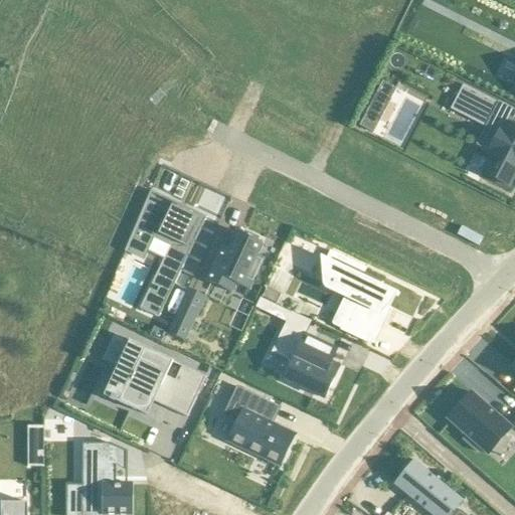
[(382,81),(376,95),(389,101),(395,89),(382,81)]
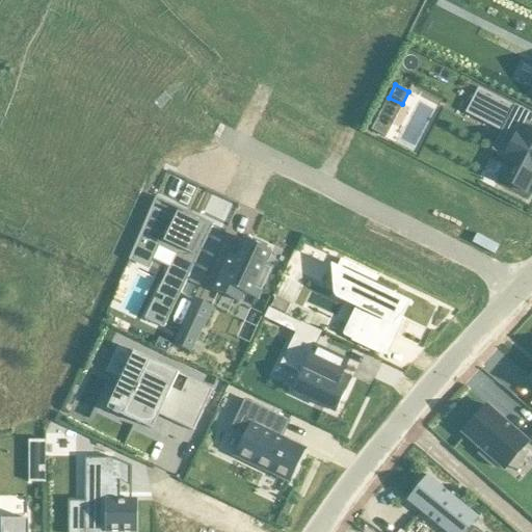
[(478,88),(464,113),(514,138),(504,159),(507,160),(498,179),(526,192),(531,180),(531,131),(525,128),(524,129),(509,122),(516,108),(478,88)]
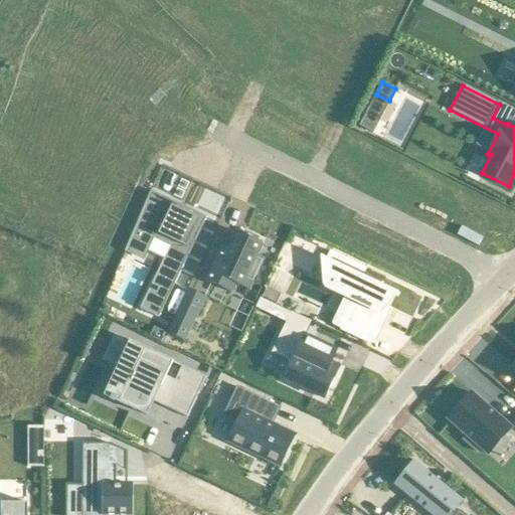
[(366,114),(359,126),(372,133),(379,120),(366,114)]
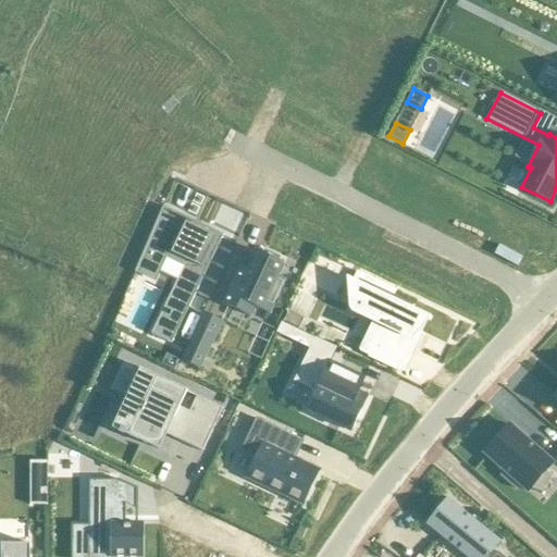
[(163,207),(135,272),(136,273),(138,271),(155,279),(165,256),(187,267),(183,274),(178,282),(180,282),(166,309),(172,312),(170,317),(164,314),(159,325),(158,325),(155,333),(152,332),(151,334),(172,344),(223,235),(201,225),(199,230),(185,222),(183,229),(160,218),(164,207),(163,207)]
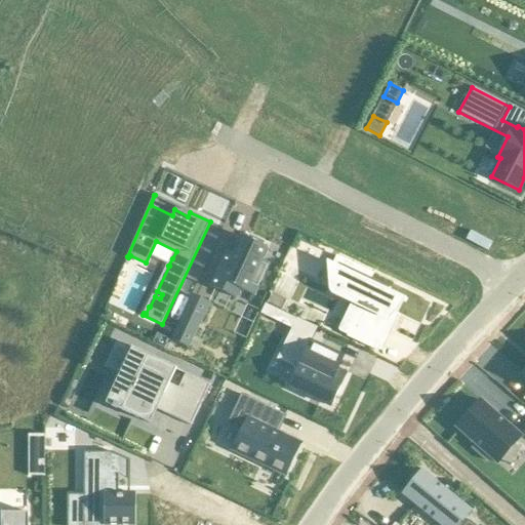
[(225,255),(209,286),(236,298),(240,289),(254,296),(270,264),(263,260),(268,249),(263,246),(264,242),(249,236),(247,239),(241,237),(233,254),(231,258),(225,255)]
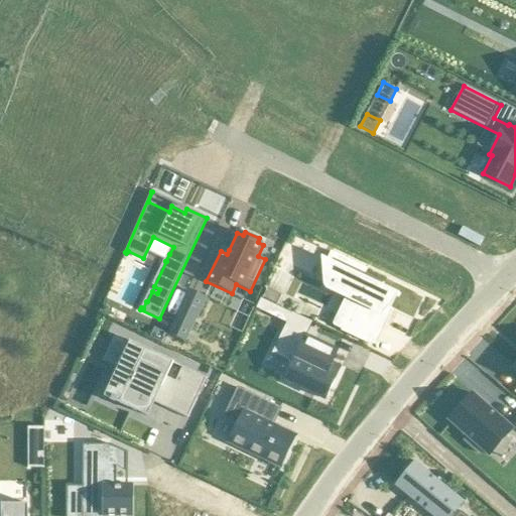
[(327,260),(320,257),(323,284),(324,286),(324,287),(325,288),(326,289),(327,290),(328,290),(339,296),(340,294),(346,297),(346,295),(350,297),(341,316),(346,319),(343,326),(344,326),(342,330),(341,331),(368,344),(369,343),(368,343),(373,333),(379,336),(384,324),(388,315),(384,313),(382,312),(385,306),(389,298),(391,292),(397,295),(399,294),(385,287),(385,288),(381,286),(383,282),(377,279),(375,283),(363,277),(367,269),(331,252),(327,260)]
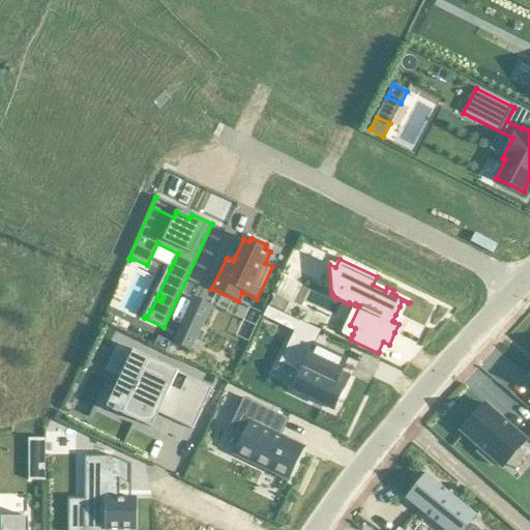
[(194,297),(178,330),(196,339),(211,305),(194,297)]
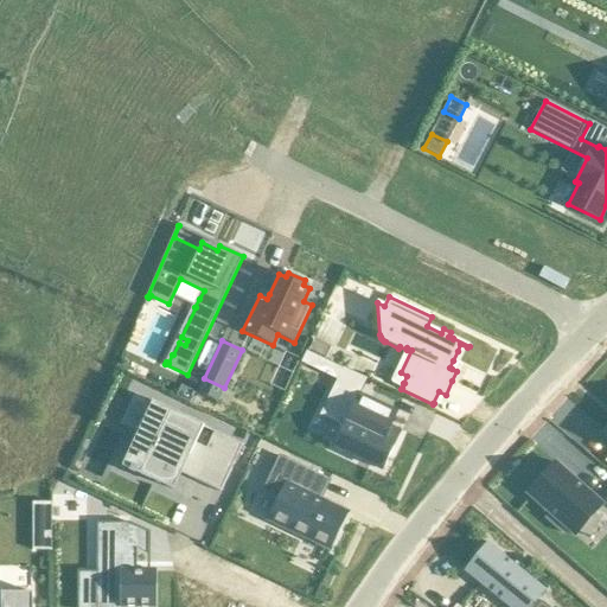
[(337,381),(319,416),(343,427),(333,448),(376,467),(382,470),(385,464),(400,433),(390,428),(397,413),(359,396),(368,378),(343,366),(337,381)]
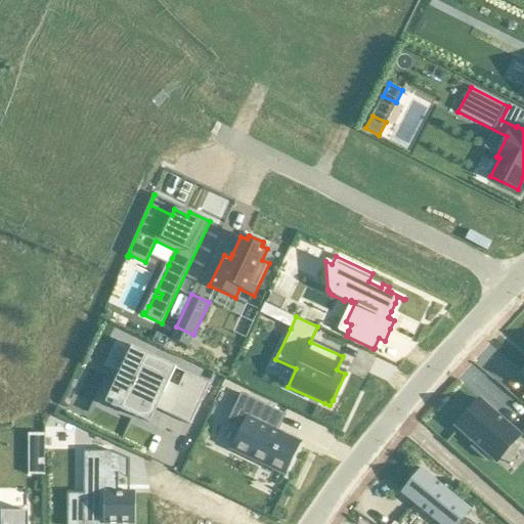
[(117,340),(103,366),(119,374),(105,402),(112,406),(112,407),(117,410),(117,408),(138,418),(149,423),(156,408),(190,425),(210,384),(185,373),(178,388),(168,383),(175,367),(117,340)]
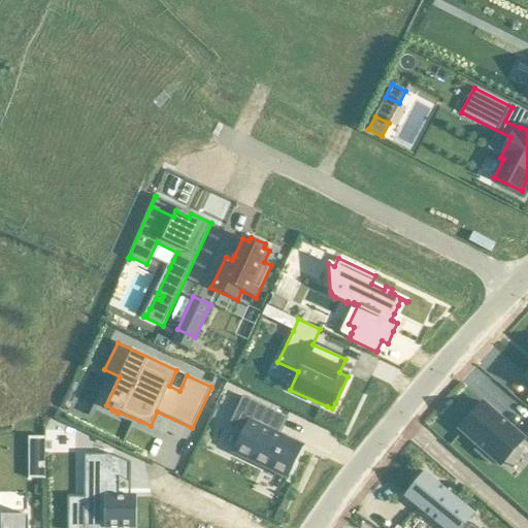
[(243,397),(229,426),(242,432),(233,453),(287,479),(302,446),(279,435),(278,434),(279,432),(275,430),(279,421),(281,421),(282,418),(287,420),(287,418),(243,397)]
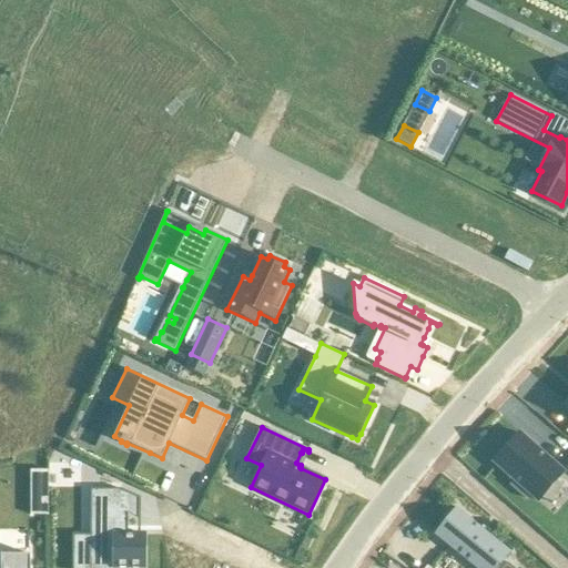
[(538,500),(563,472),(518,433),(493,462),(515,480),(510,485),(525,498),(529,494),(538,500)]
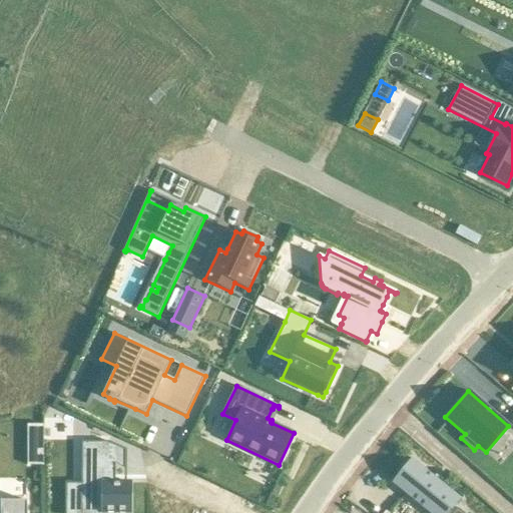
[(109,442),(81,442),(81,483),(81,512),(104,512),(130,512),(130,483),(126,483),(105,483),(104,471),(110,471),(109,442)]
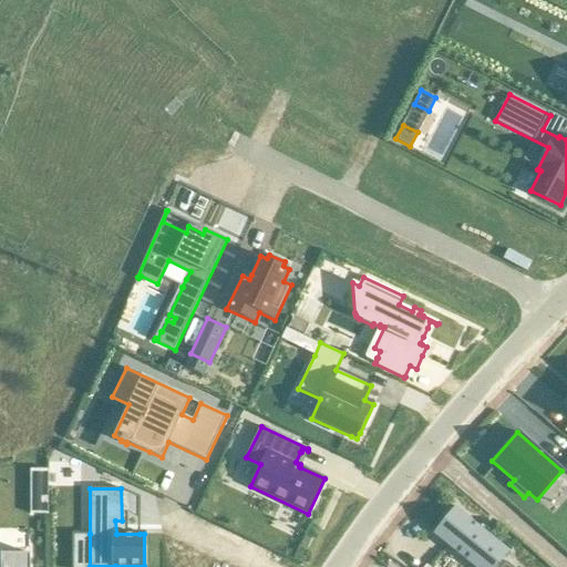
[(434,534),(433,533),(433,534),(473,566),(493,566),(507,550),(509,552),(511,552),(455,506),(454,507),(455,508),(434,534)]
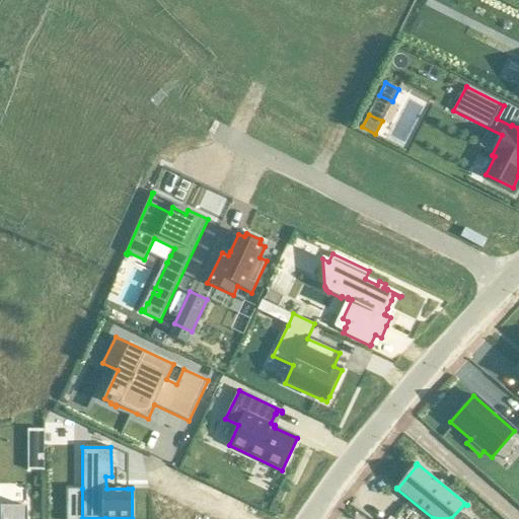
[(0,518),(27,518),(28,507),(1,507),(0,518)]
